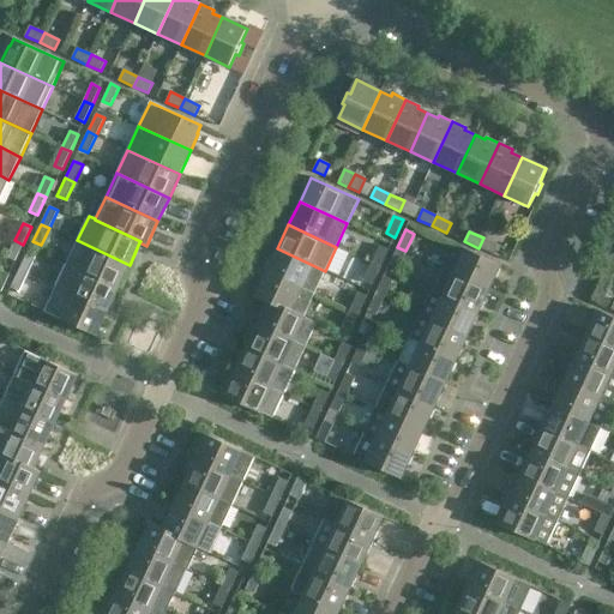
[(498,245),(483,238),(479,248),(493,254),(498,245)]
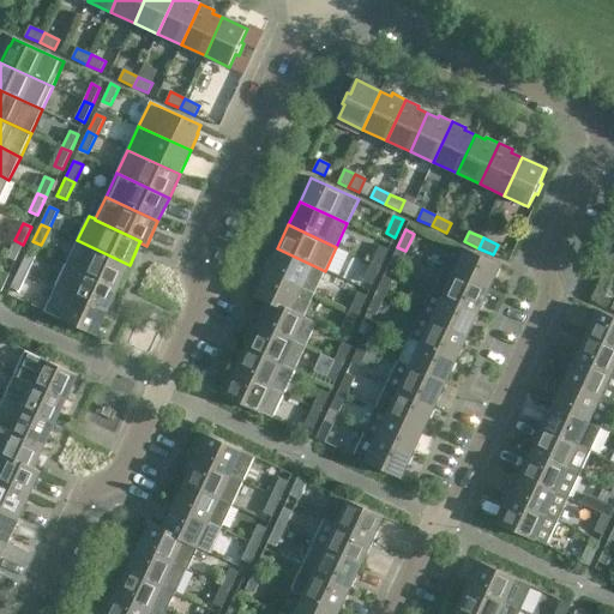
[(16,262),(23,245),(14,240),(7,258),(16,262)]
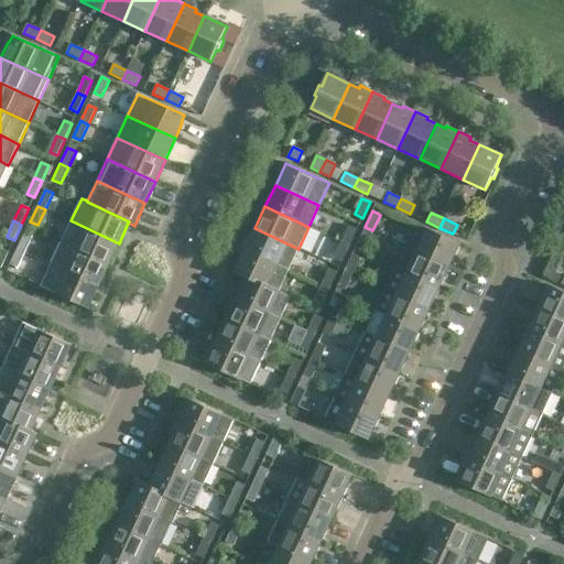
[(109,264),(119,243),(71,220),(61,242),(109,264)]
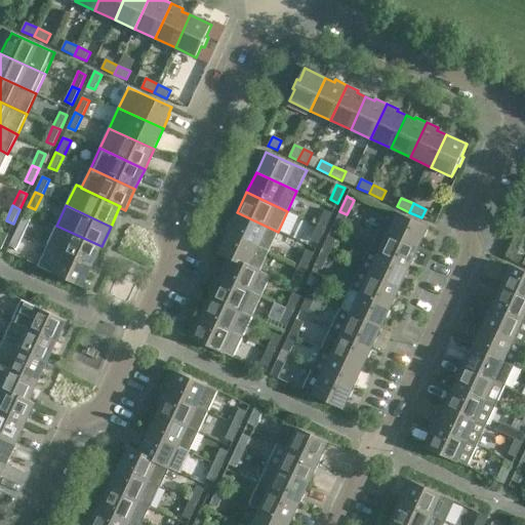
[(325,229),(332,214),(325,210),(318,226),(325,229)]
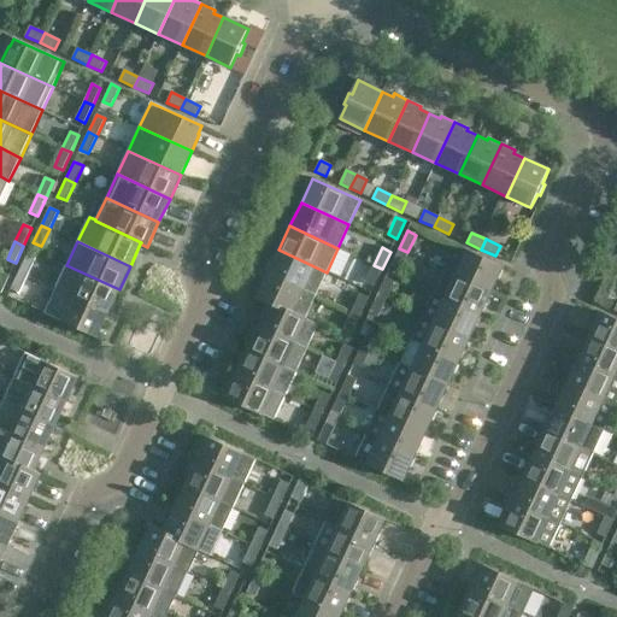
[(400,270),(407,252),(399,248),(391,266),(400,270)]
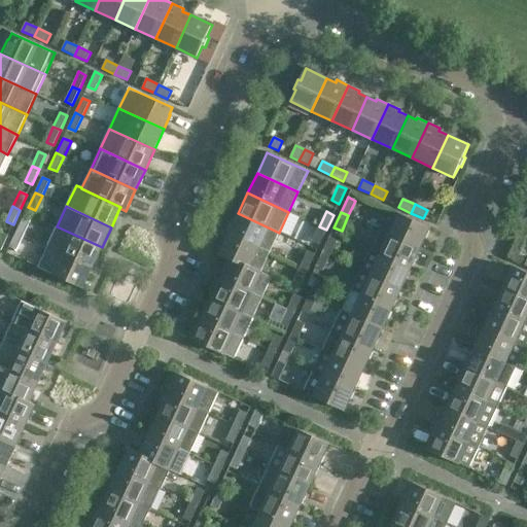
[(270,252),(279,233),(238,213),(229,234),(270,252)]
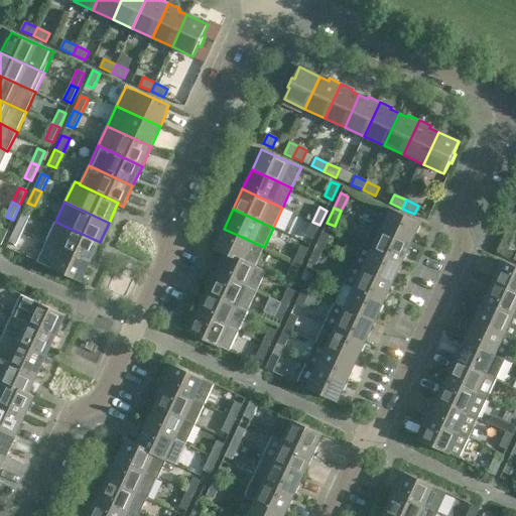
[(390,209),(381,230),(411,244),(420,223),(390,209)]
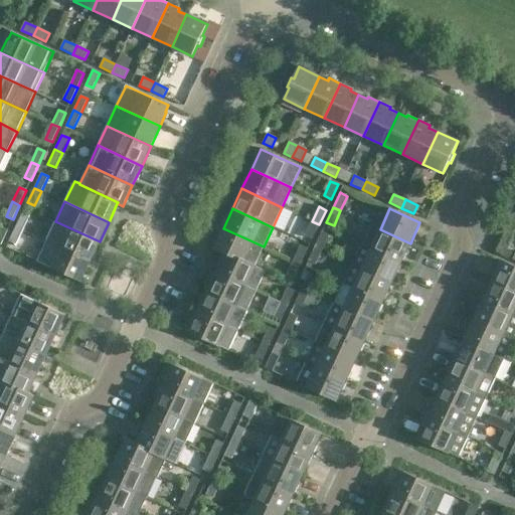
[(22,212),(15,227),(23,230),(29,216),(22,212)]
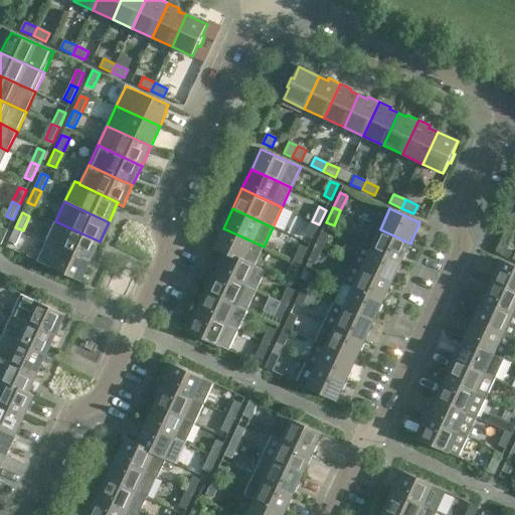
[(91,262),(100,241),(55,221),(46,241),(91,262)]
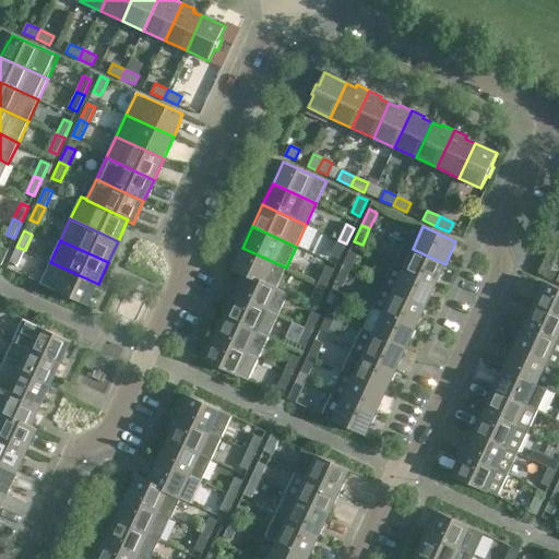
[(339,260),(346,244),(339,240),(331,256),(339,260)]
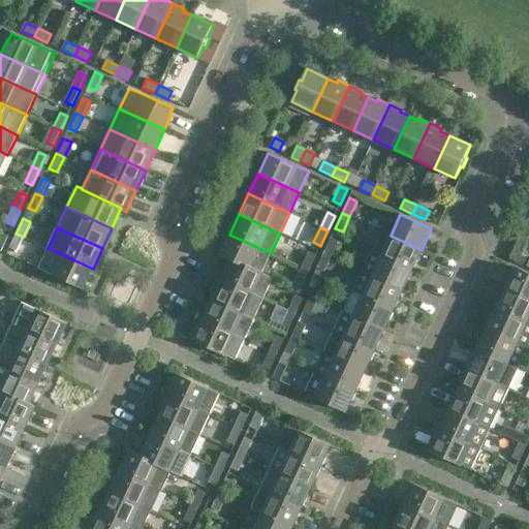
[(412,270),(422,250),(391,236),(380,230),(371,251),(412,270)]
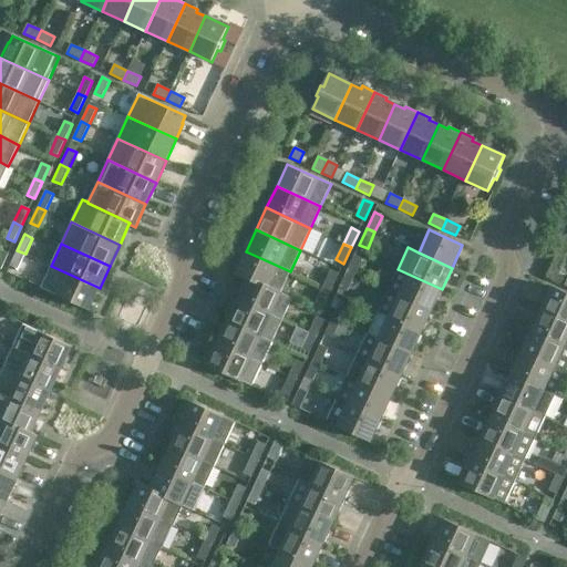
[(18,269),(26,254),(17,250),(10,266),(18,269)]
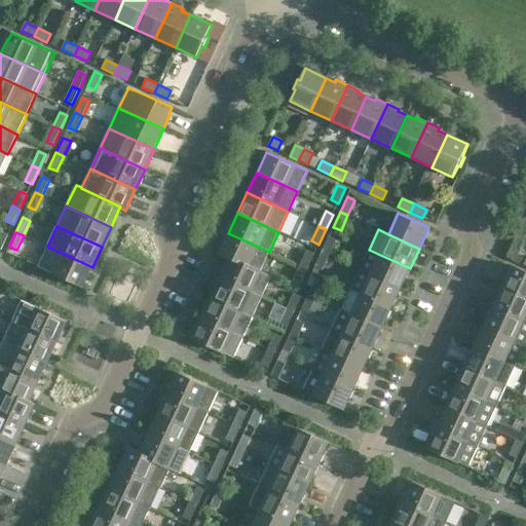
[(260,271),(269,252),(228,233),(219,254),(229,259),(230,258),(250,267),(251,266),(260,271)]
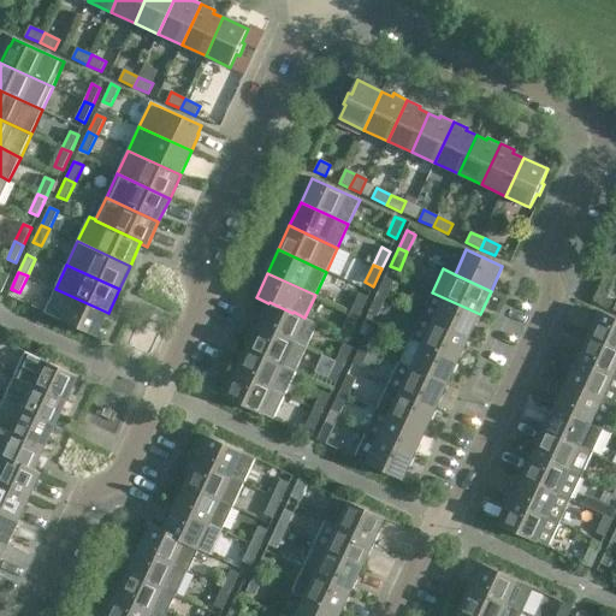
[(385,277),(377,295),(385,298),(394,282),(385,277)]
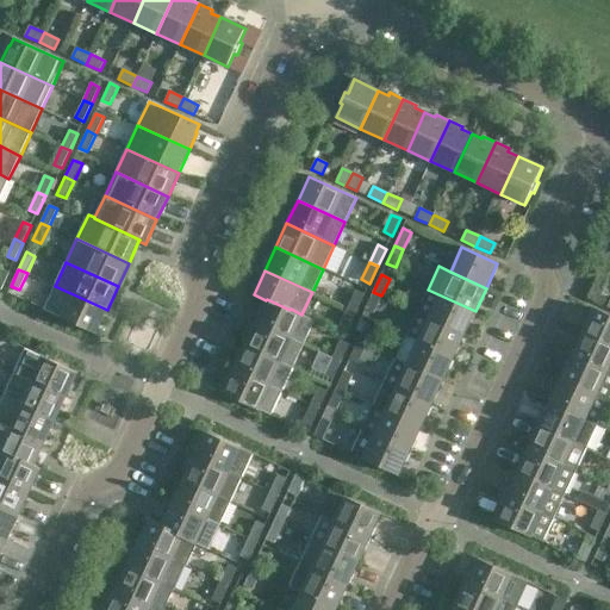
[(95,334),(107,310),(55,286),(43,310),(95,334)]
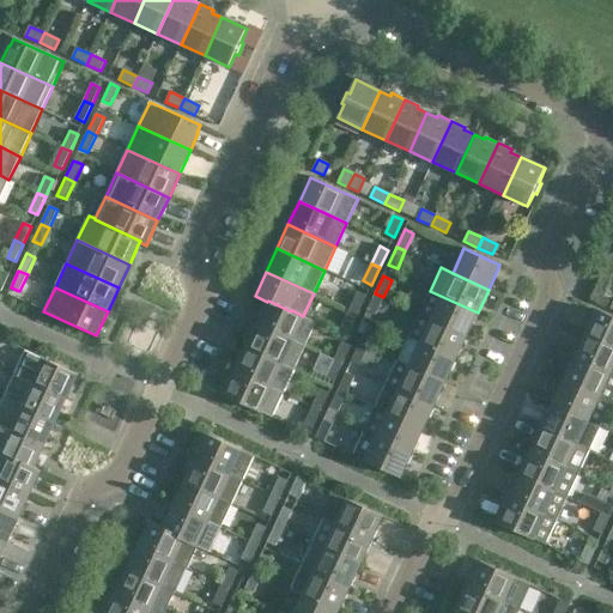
[(467,337),(478,313),(430,291),(419,314),(467,337)]
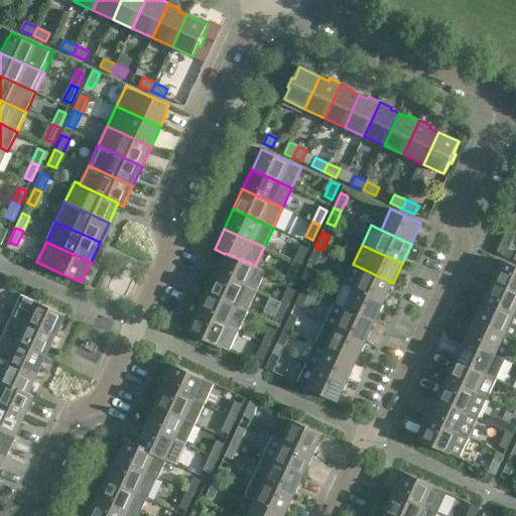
[(301,264),(307,250),(300,246),(293,261),(301,264)]
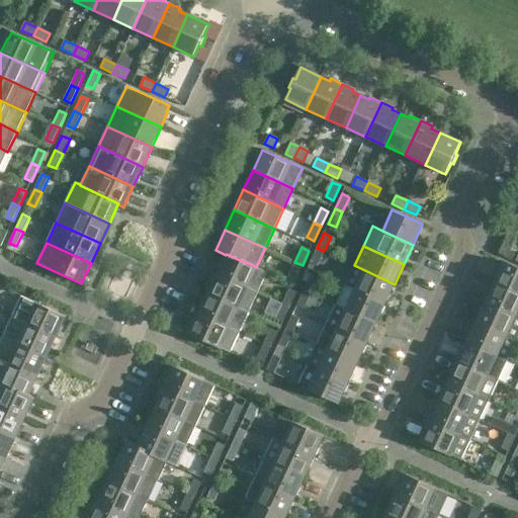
[(317,266),(324,251),(317,248),(310,263),(317,266)]
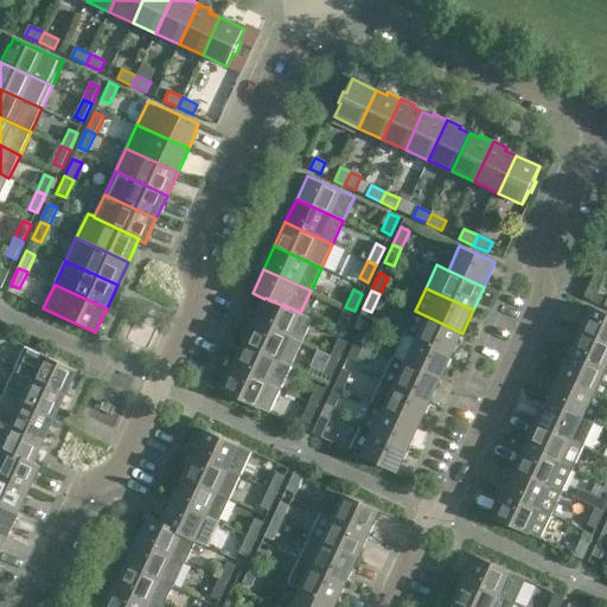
[(313,319),(300,313),(289,307),(288,308),(266,298),(264,299),(255,321),(302,343),(313,319)]
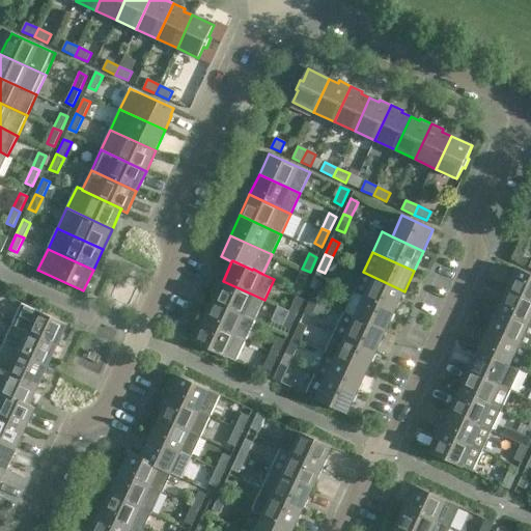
[(303,287),(310,272),(302,269),(296,284),(303,287)]
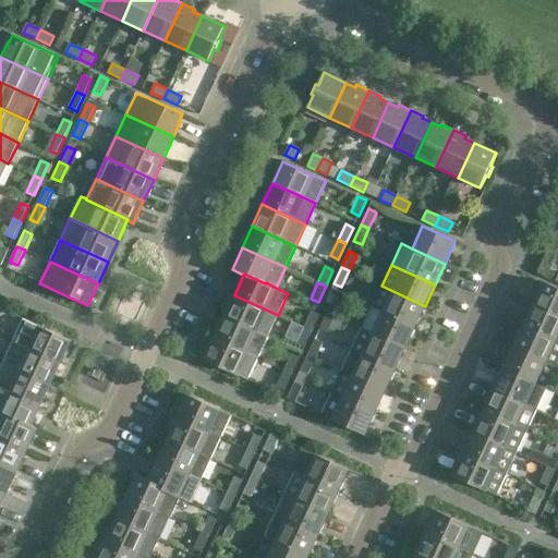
[(557,289),(543,282),(533,304),(557,316),(557,289)]
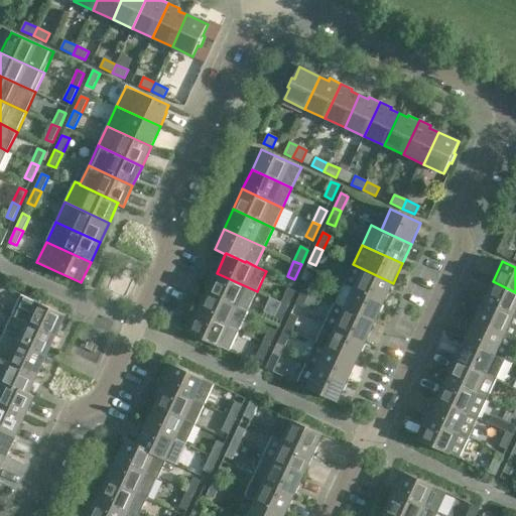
[(384,302),(393,283),(353,264),(344,284),(353,288),(384,302)]
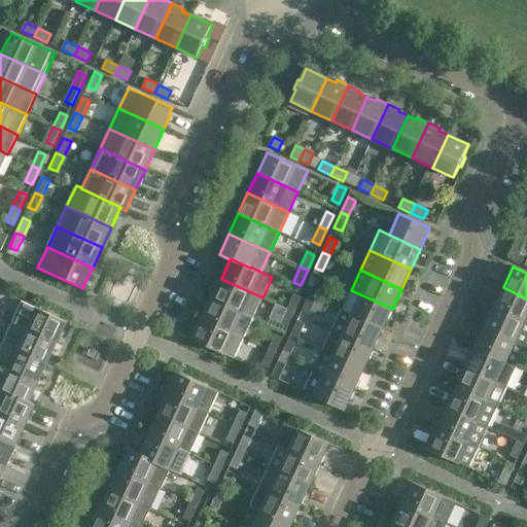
[(253,318),(262,297),(221,279),(212,299),(253,318)]
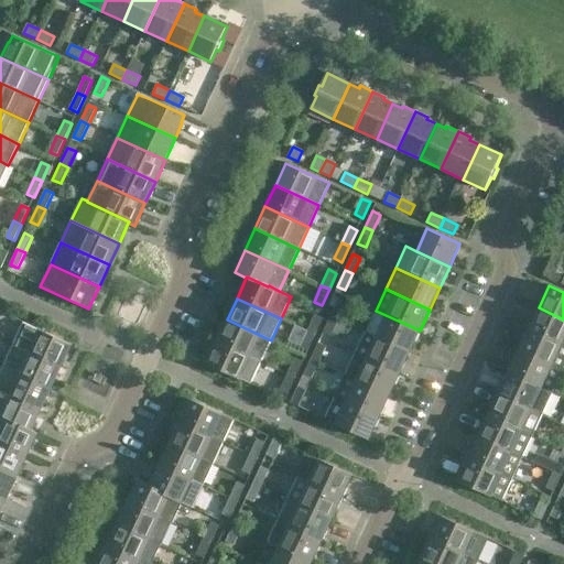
[(338,300),(331,316),(338,320),(346,304),(338,300)]
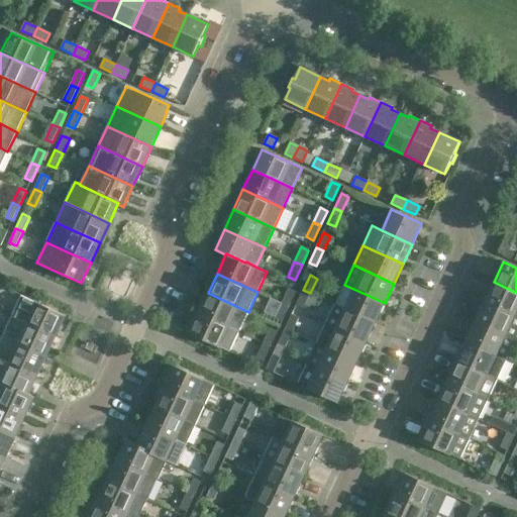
[(516,293),(494,282),(485,302),(516,316),(516,293)]
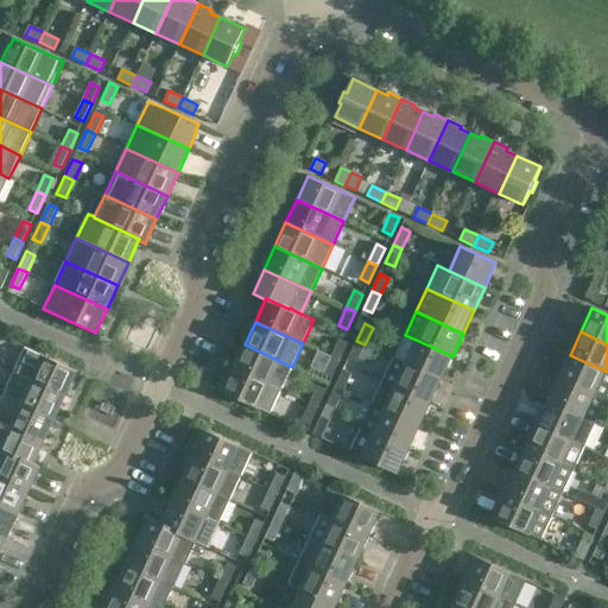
[(340,340),(331,358),(340,361),(348,343),(340,340)]
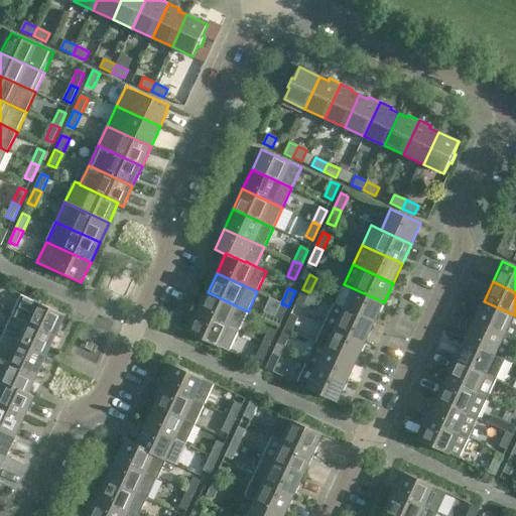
[(374,323),(384,302),(353,288),(344,308),(374,323)]
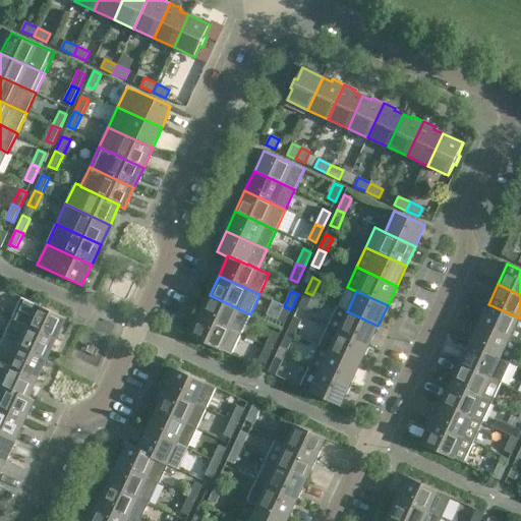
[(306,310),(312,295),(305,292),(299,306),(306,310)]
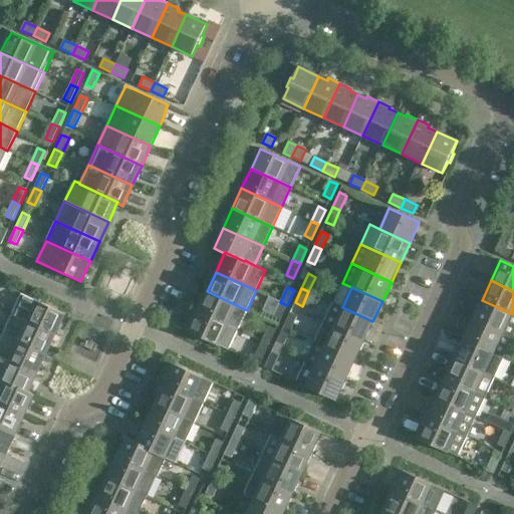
[(237,329),(247,310),(207,291),(198,311),(237,329)]
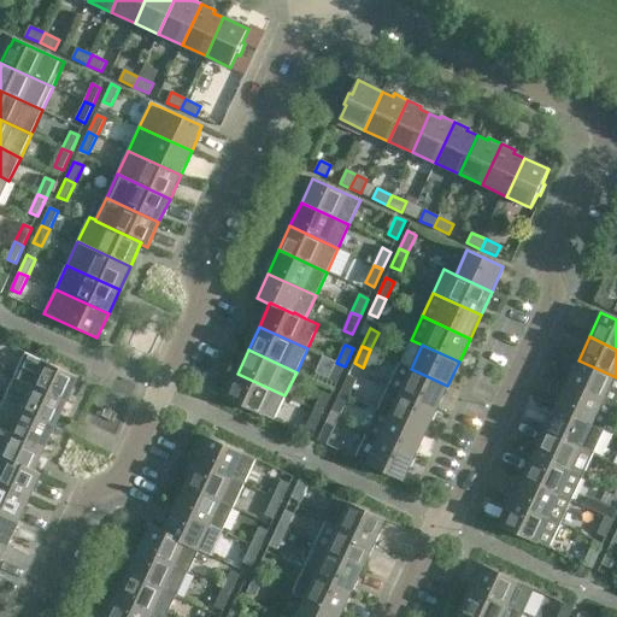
[(25,353),(15,377),(66,401),(78,377),(25,353)]
